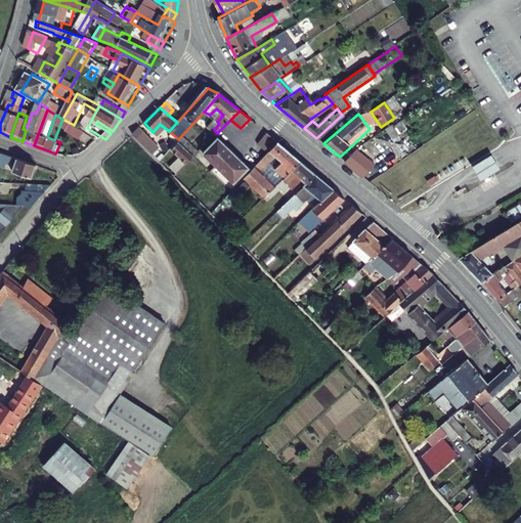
[(86,132),(74,125),(69,133),(82,140),(86,132)]
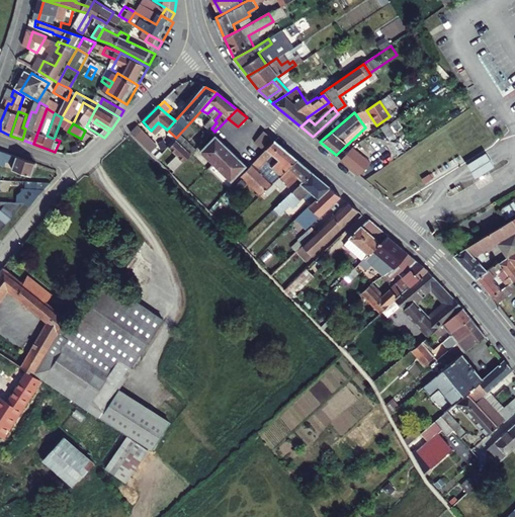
[(153,153),(158,147),(138,125),(132,132),(153,153)]
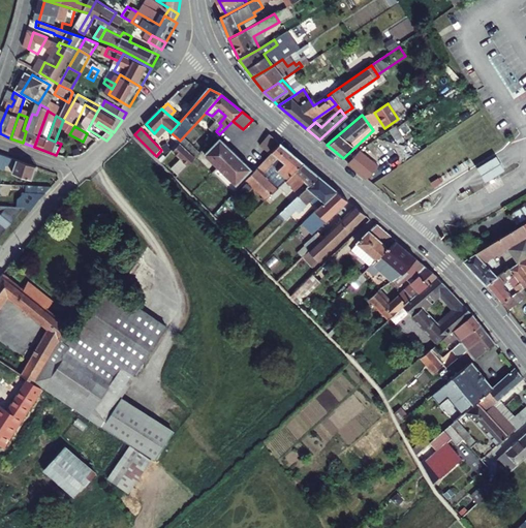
[(236,186),(253,169),(222,137),(205,154),(236,186)]
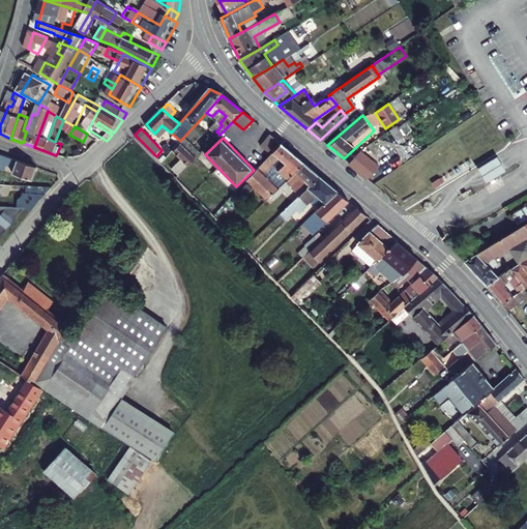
[(273,138),(264,146),(272,154),(282,145),(273,138)]
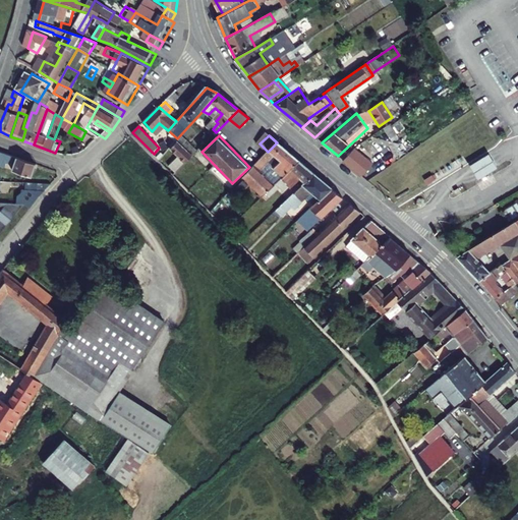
[(176,172),(192,157),(175,140),(169,149),(178,157),(170,165),(176,172)]
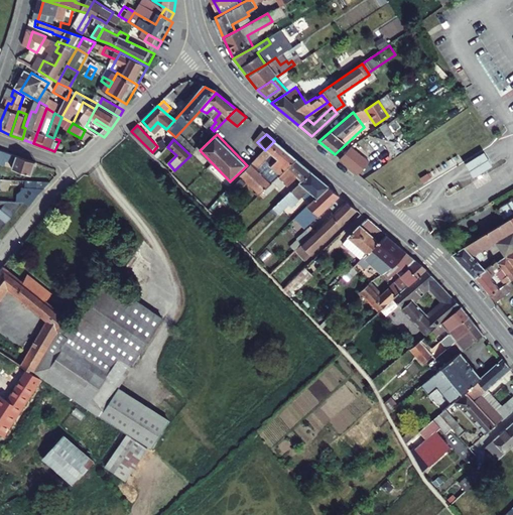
[(234,195),(250,180),(259,192),(296,160),(274,141),(265,150),(227,187),(234,195)]
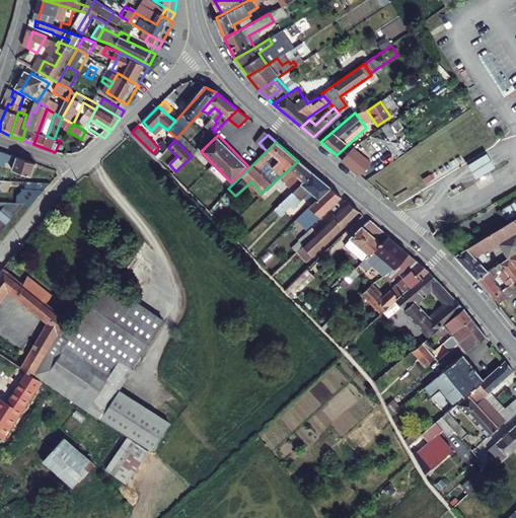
[(359,144),(354,147),(343,161),(358,173),(371,165),(357,151),(361,148),(359,144)]
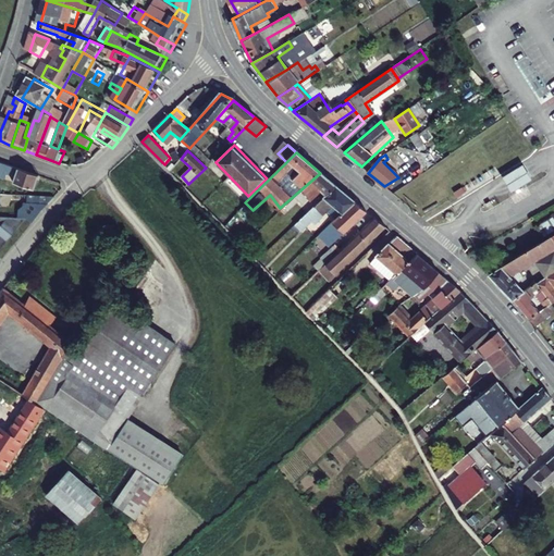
[(423,167),(434,160),(431,156),(415,167),(418,172),(425,168),(423,167)]
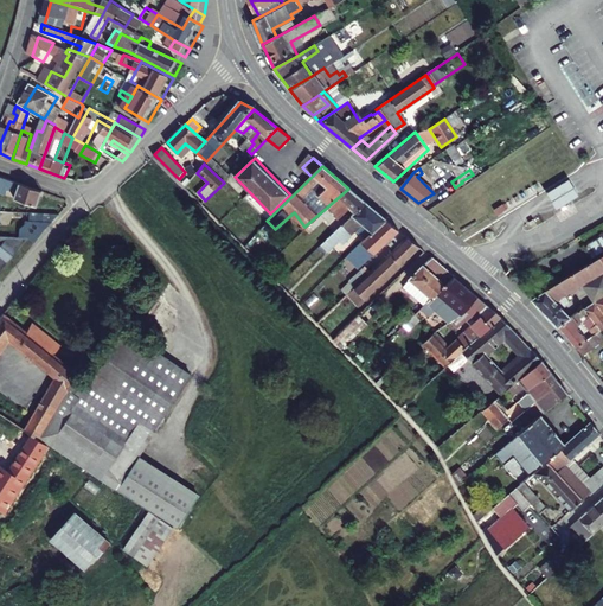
[(20,203),(44,211),(50,193),(0,174),(0,193),(2,186),(24,193),(20,203)]
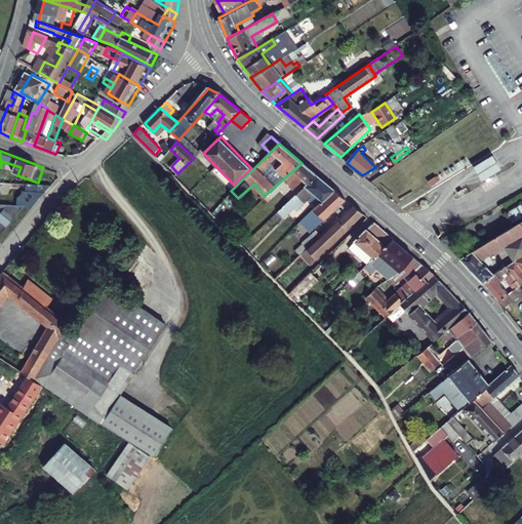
[(500,171),(492,157),(472,168),(480,183),(500,171)]
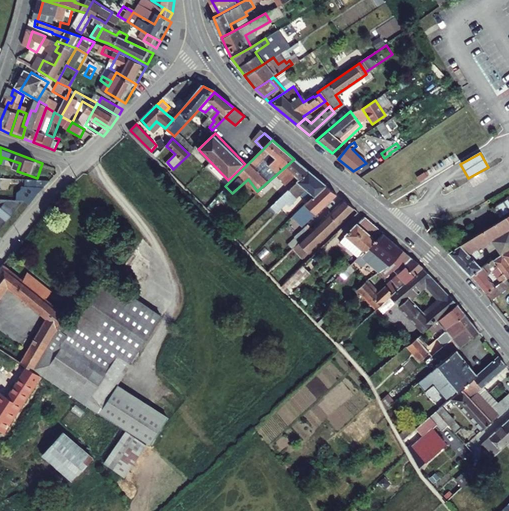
[(285,184),(295,176),(299,180),(309,171),(294,159),(257,191),(261,195),(274,183),(277,186),(283,181),(285,184)]
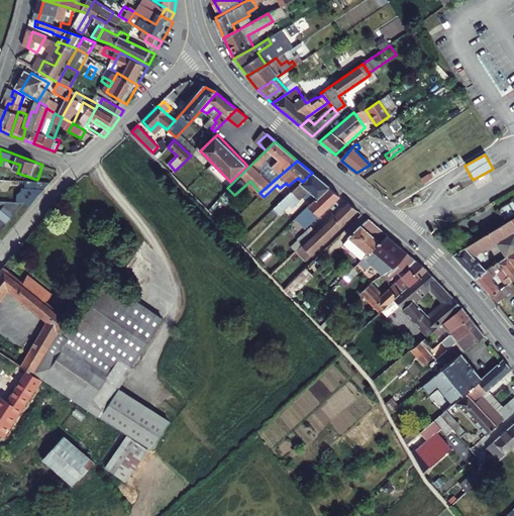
[(301,199),(310,190),(311,192),(322,181),(312,173),(302,182),(279,202),(284,208),(298,196),(301,199)]
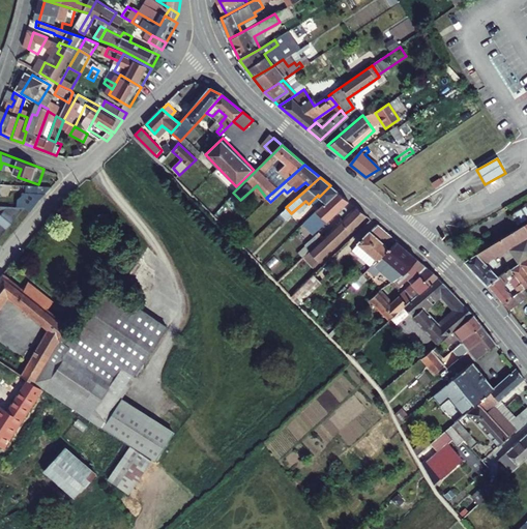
[(319,197),(325,203),(338,192),(330,185),(319,197)]
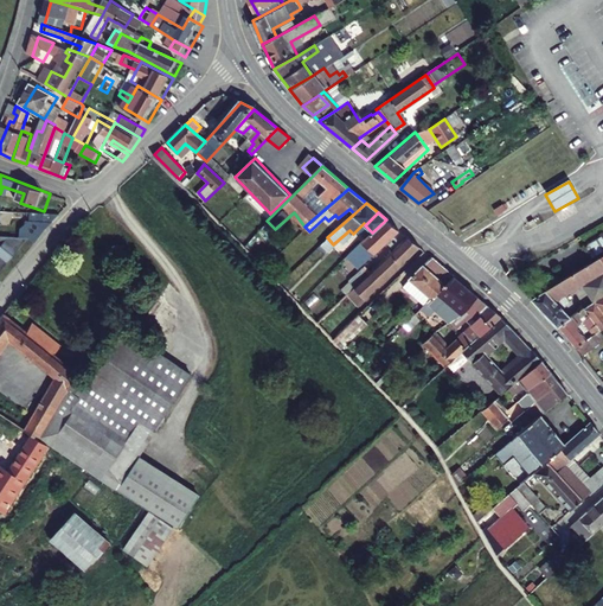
[(38,217),(37,228),(42,227),(52,235),(68,217),(38,217)]
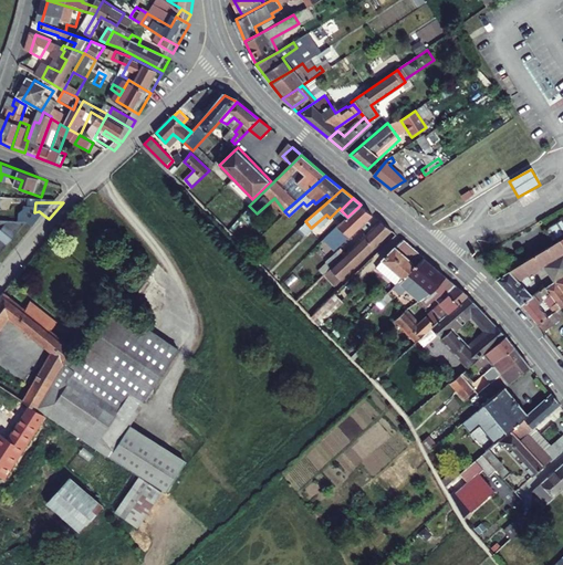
[(336,228),(346,238),(372,215),(361,205),(347,217),(336,228)]
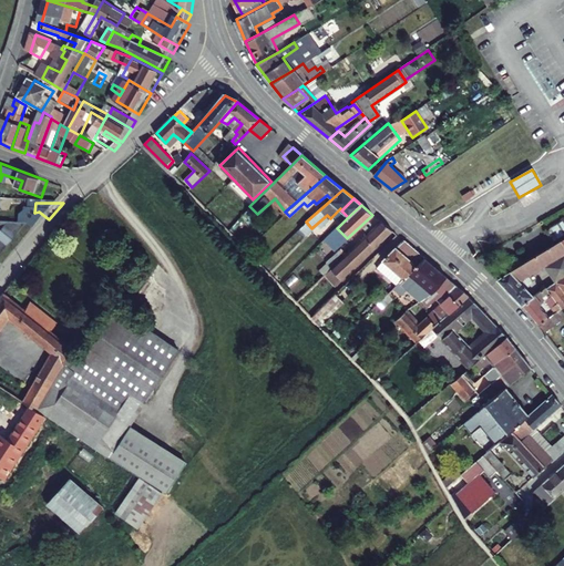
[(340,281),(391,233),(379,220),(329,269),(340,281)]
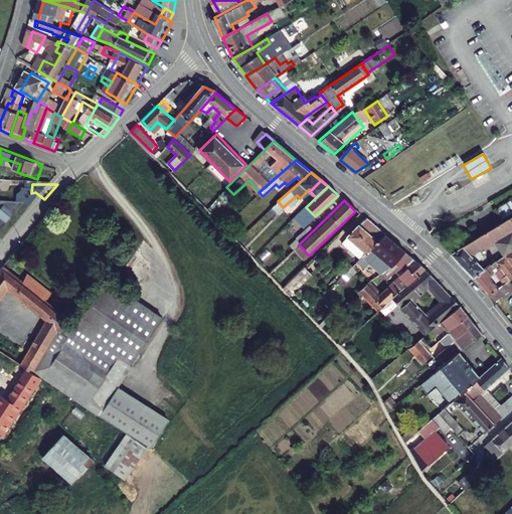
[(511,203),(498,211),(503,220),(511,214),(511,203)]
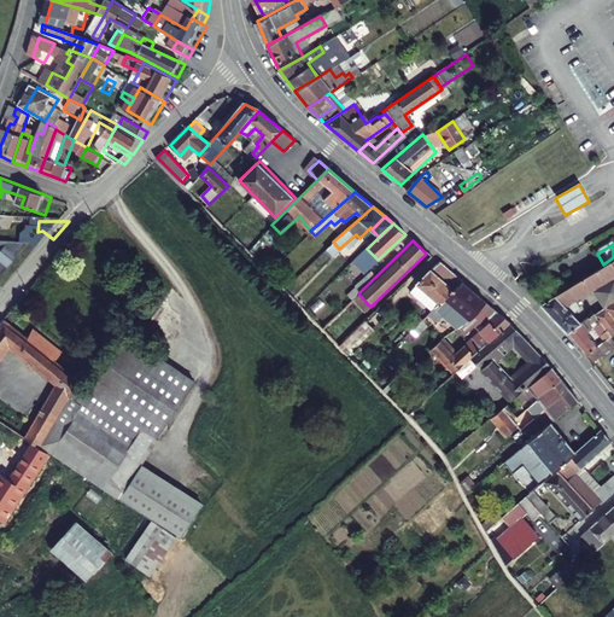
[(0,263),(5,263),(18,273),(37,246),(0,245),(0,263)]
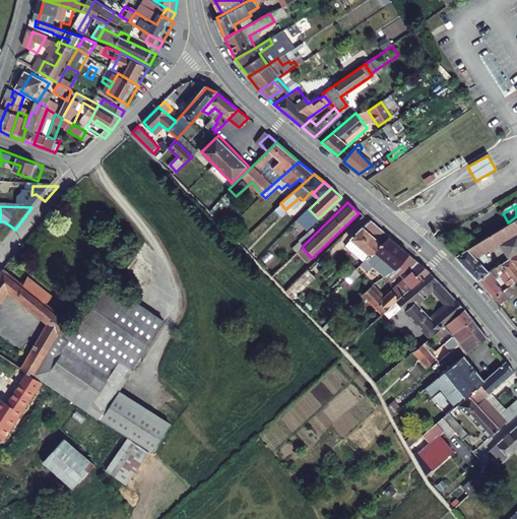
[(293,235),(297,239),(318,218),(309,209),(294,223),(299,229),(293,235)]
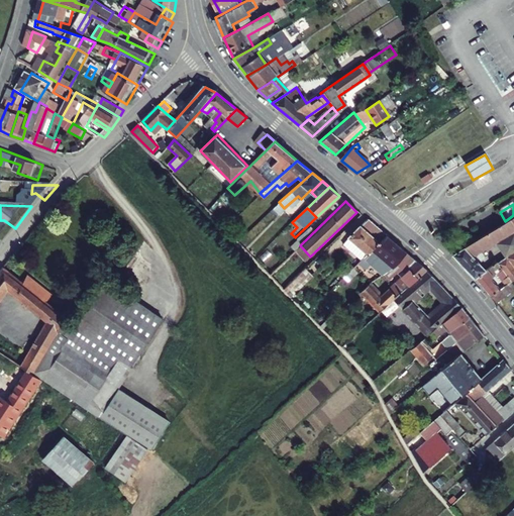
[(513,219),(455,256),(475,279),(485,272),(480,265),(485,260),(481,254),(494,245),(503,258),(495,263),(495,265),(510,284),(513,281),(513,219)]
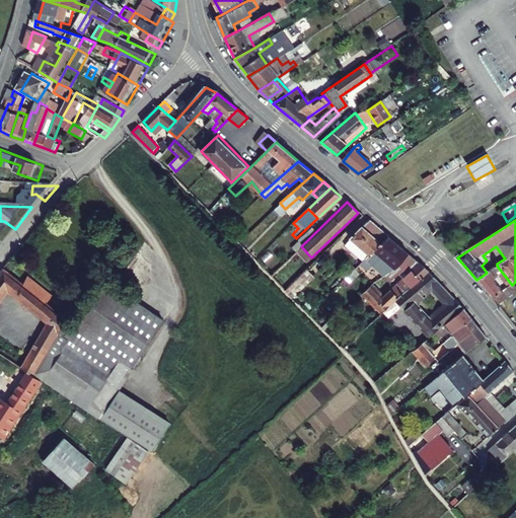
[(366,256),(387,237),(367,221),(349,239),(366,256)]
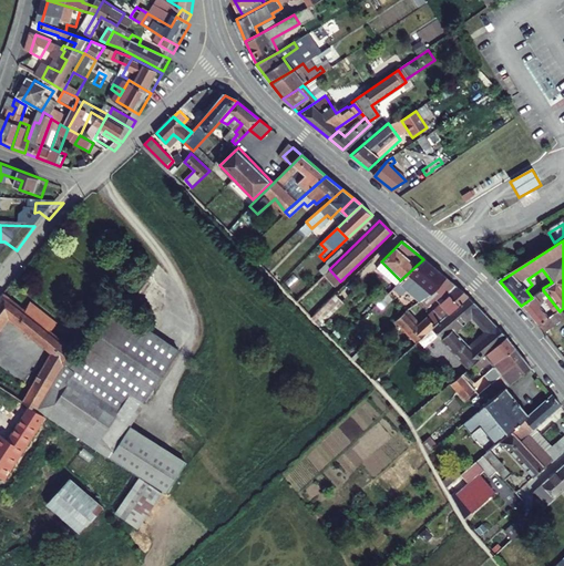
[(430,292),(445,278),(423,259),(400,280),(377,304),(385,311),(381,315),(385,317),(420,281),(430,292)]
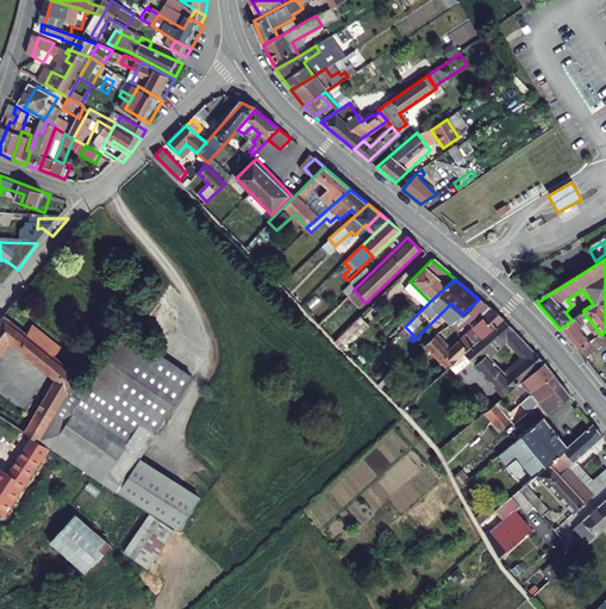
[(362,315),(345,298),(319,324),(325,330),(330,325),(336,331),(331,336),(336,341),(358,318),(362,315)]
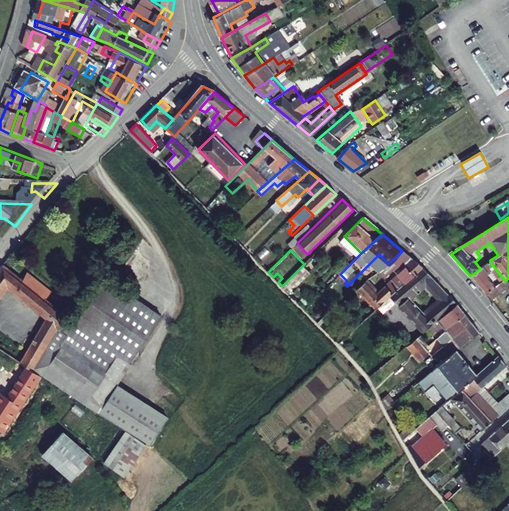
[(407,282),(423,267),(402,251),(388,264),(400,276),(407,282)]
